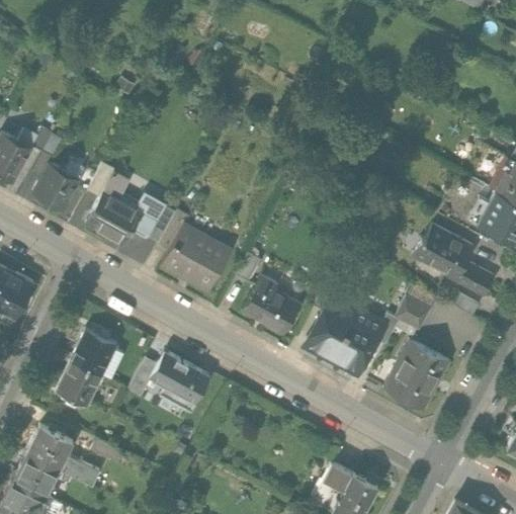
[(456,0),(476,10),(481,0),(486,1),(486,0),(456,0)]
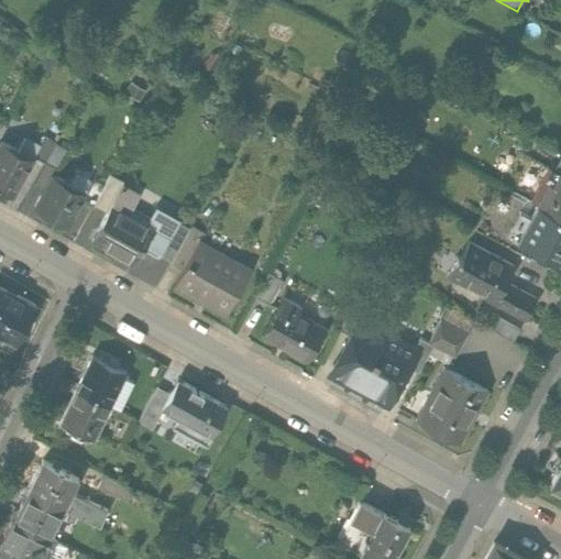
[(57,64),(39,55),(31,72),(50,79),(57,64)]
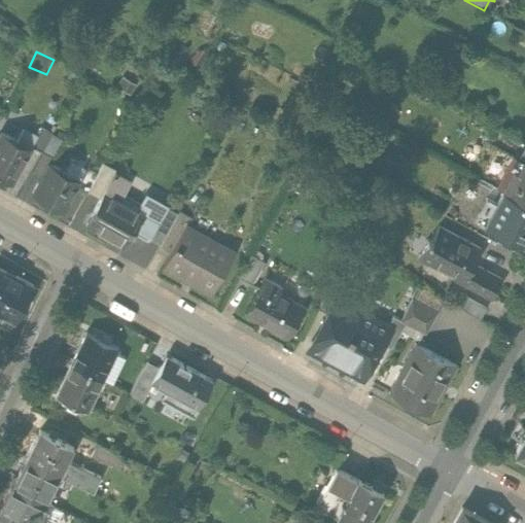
[(102,78),(111,66),(103,60),(94,73),(102,78)]
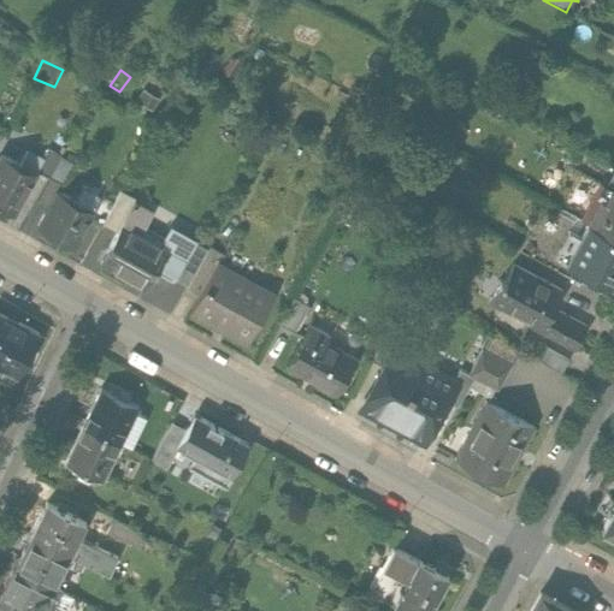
[(160,106),(145,95),(137,107),(153,117),(160,106)]
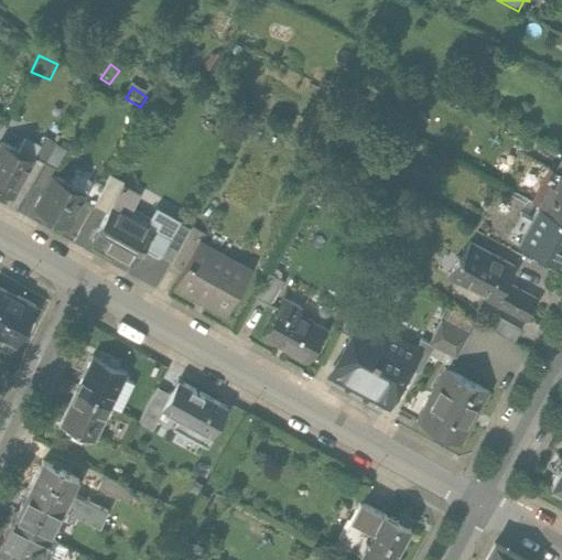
[(39,150),(33,160),(34,161),(58,173),(68,154),(44,141),(39,150)]
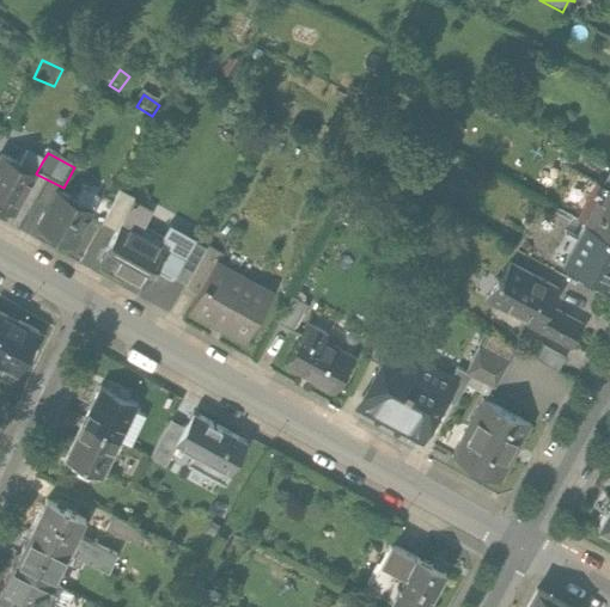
[(2,158),(0,161),(0,207),(14,215),(37,175),(36,173),(42,163),(28,154),(19,169),(2,158)]
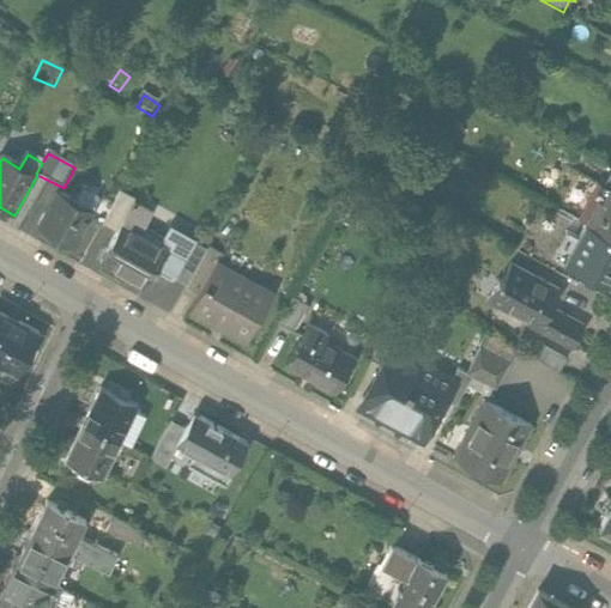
[(59,194),(40,230),(72,248),(100,200),(84,192),(77,204),(59,194)]
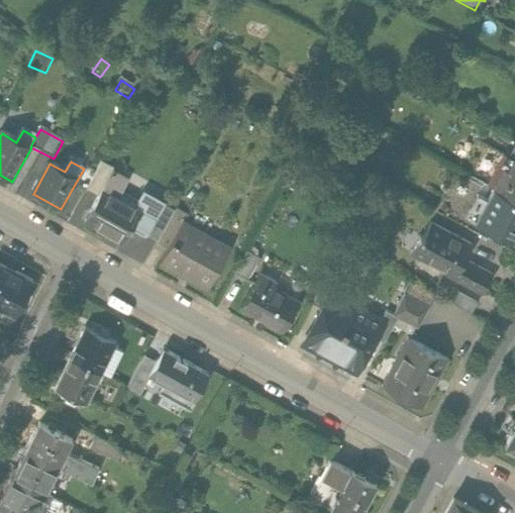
[(88,191),(99,197),(114,172),(116,173),(116,172),(103,164),(88,191)]
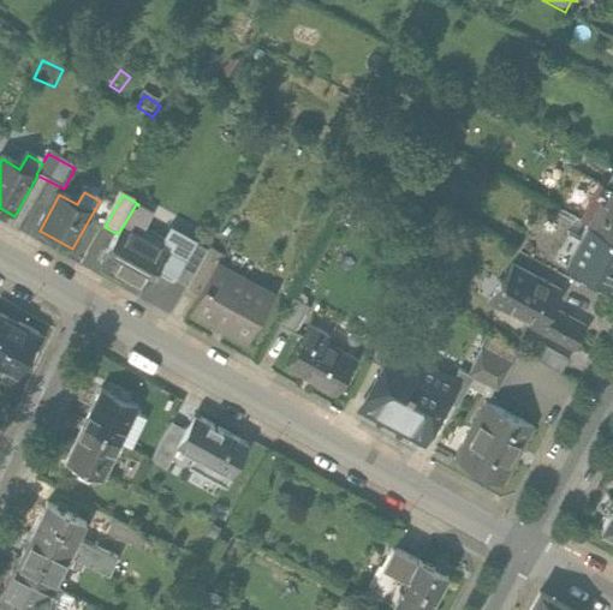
[(601,202),(588,227),(612,239),(612,197),(607,205),(601,202)]
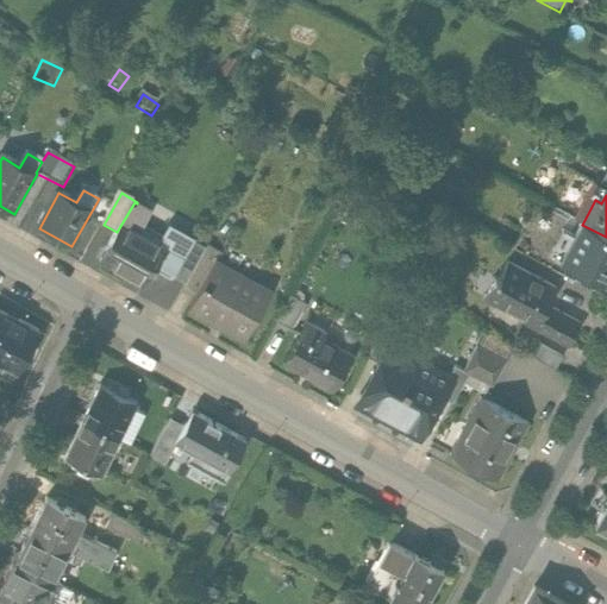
[(154,213),(137,203),(135,202),(100,263),(145,288),(154,272),(171,283),(174,280),(194,244),(195,240),(170,226),(163,238),(145,227),(154,213)]
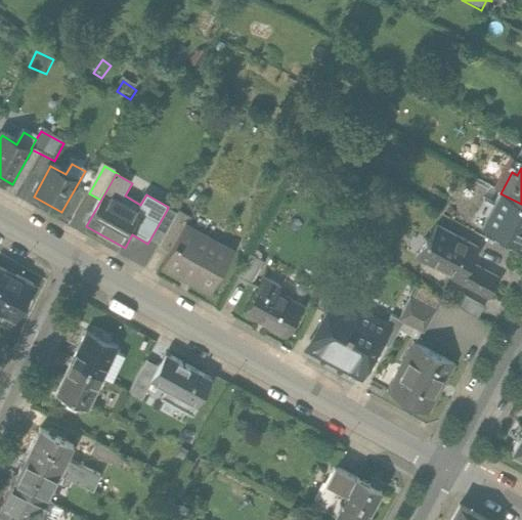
[(519,247),(521,242),(521,204),(501,193),(493,206),(484,201),(473,222),(479,225),(499,236),(519,247)]
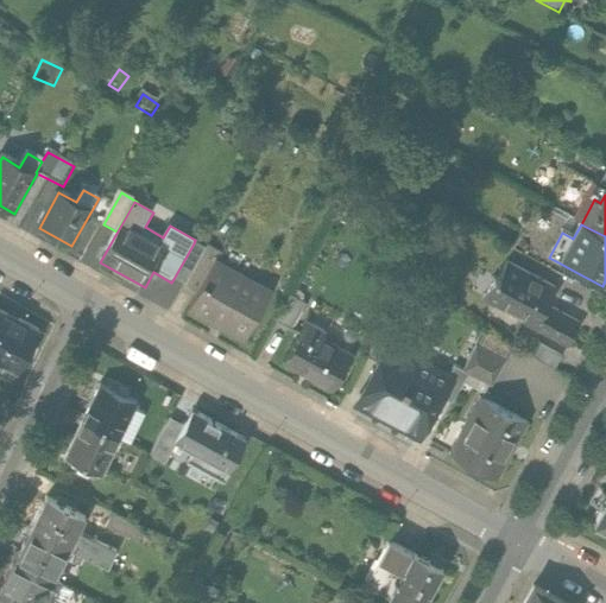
[(174,279),(187,286),(207,251),(194,243),(174,279)]
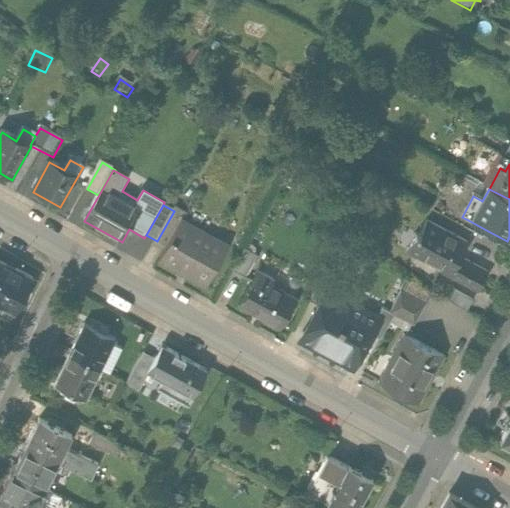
[(155,244),(166,250),(181,221),(183,222),(187,216),(175,209),(174,211),(157,241),(155,244)]
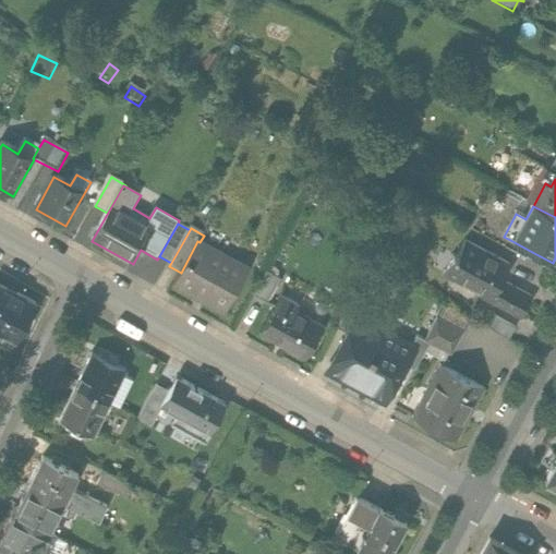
[(532,252),(510,240),(505,250),(527,263),(532,252)]
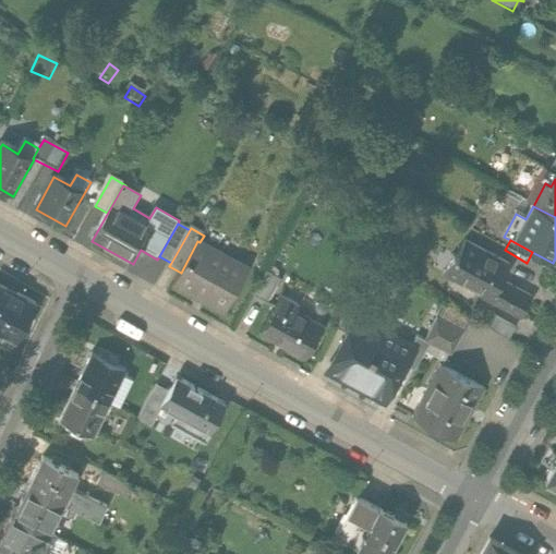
[(226,315),(251,271),(200,242),(197,241),(181,273),(174,285),(209,303),(207,305),(226,315)]
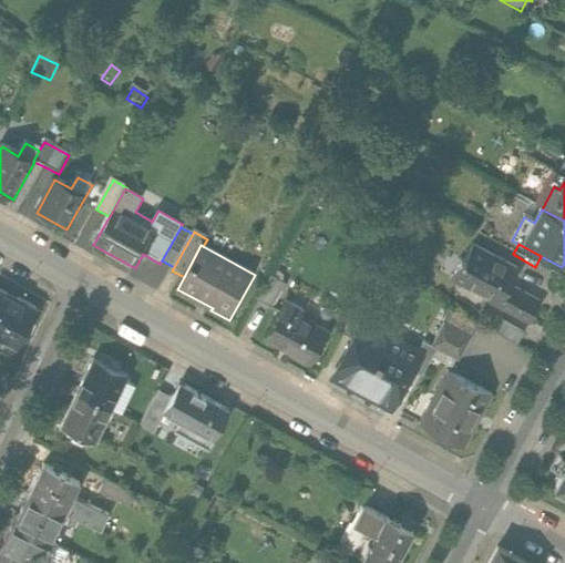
[(488,303),(532,325),(542,305),(511,288),(520,273),(474,248),(465,265),(462,263),(451,282),(463,287),(489,300),(488,303)]
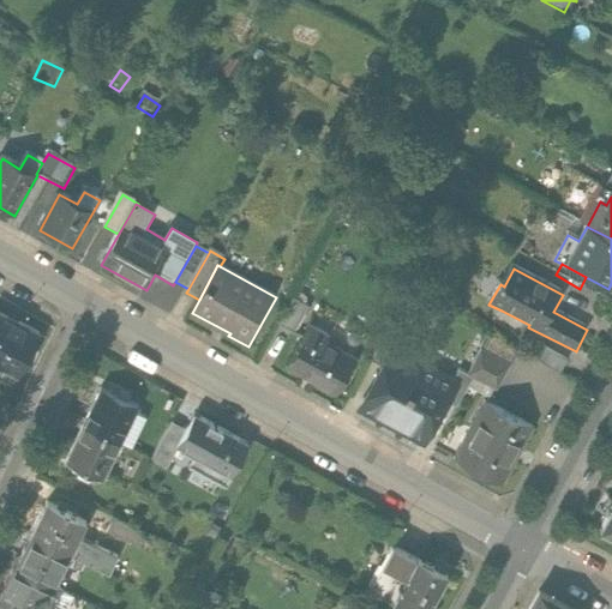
[(280,327),(294,336),(310,309),(294,301),(280,327)]
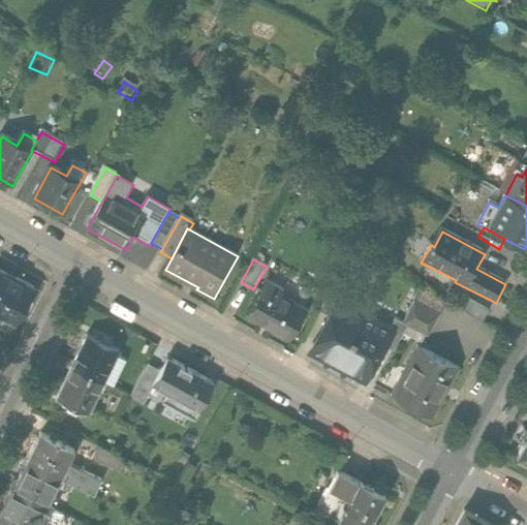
[(456,280),(432,268),(426,280),(448,292),(455,282),(456,280)]
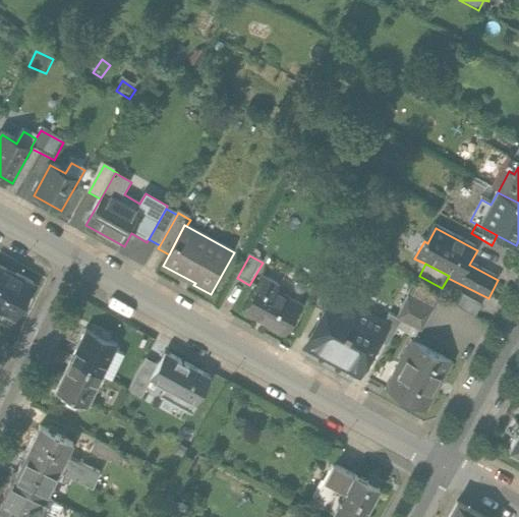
[(0,268),(0,310),(17,319),(35,281),(17,273),(16,276),(0,268)]
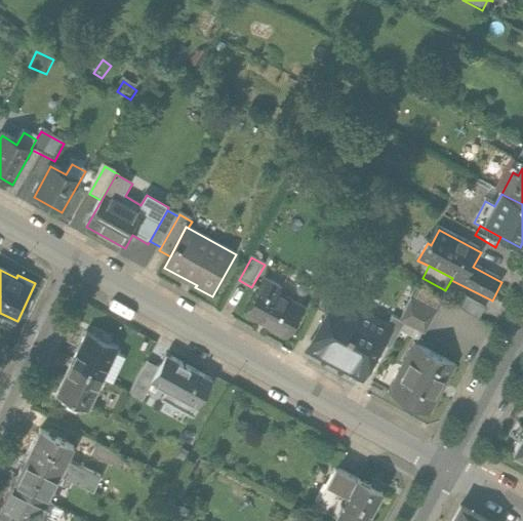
[(245,316),(288,339),(304,310),(278,296),(280,289),(265,281),(245,316)]
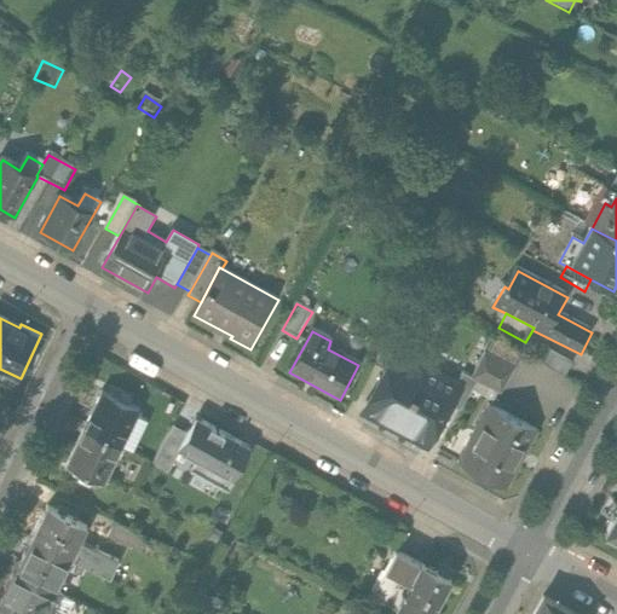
[(365,354),(333,336),(330,341),(328,349),(358,365),(365,354)]
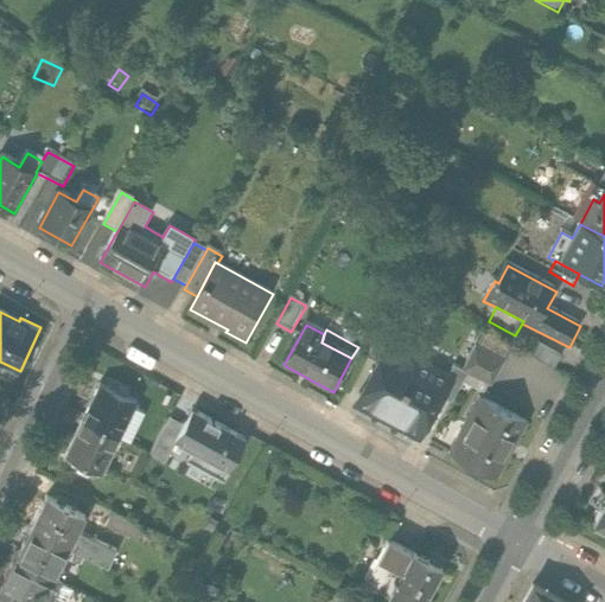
[(367,359),(380,366),(388,348),(390,350),(394,343),(380,335),(367,359)]
